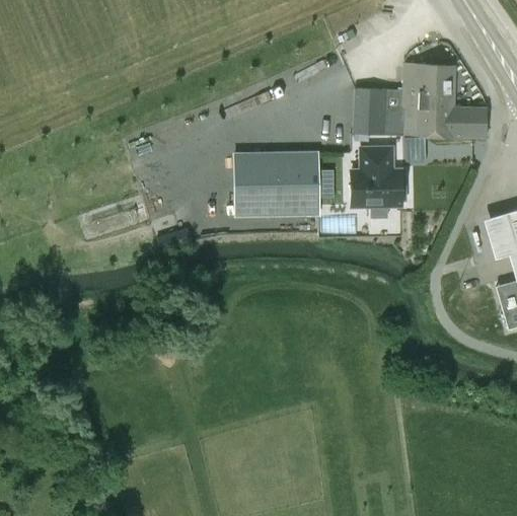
[(356,89),(353,133),(491,141),(491,107),(456,106),(457,65),(403,64),(402,90),(356,89)]
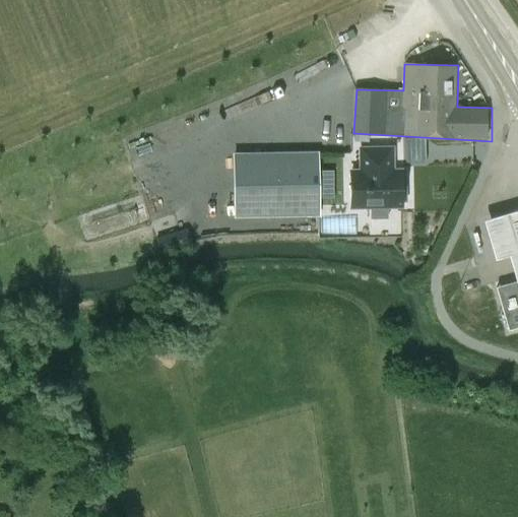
[(349,172),(351,208),(405,209),(405,203),(408,203),(408,186),(405,186),(405,169),(395,169),(395,147),(360,146),(362,168),(349,169),(349,172)]
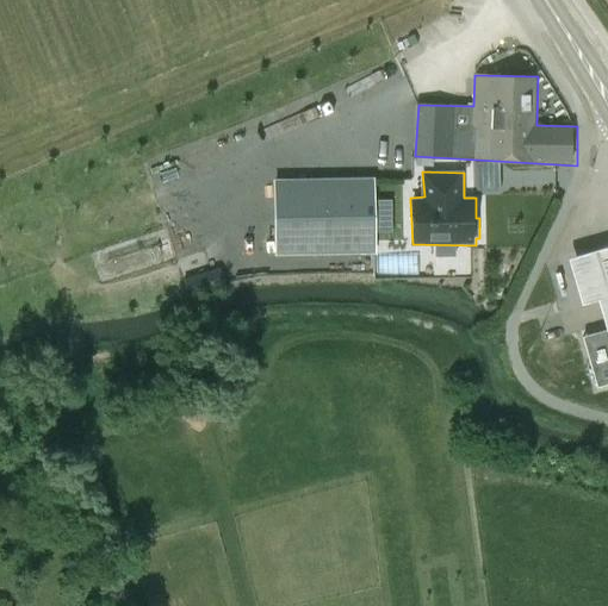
[(374,255),(373,183),(275,185),(277,257),(374,255)]
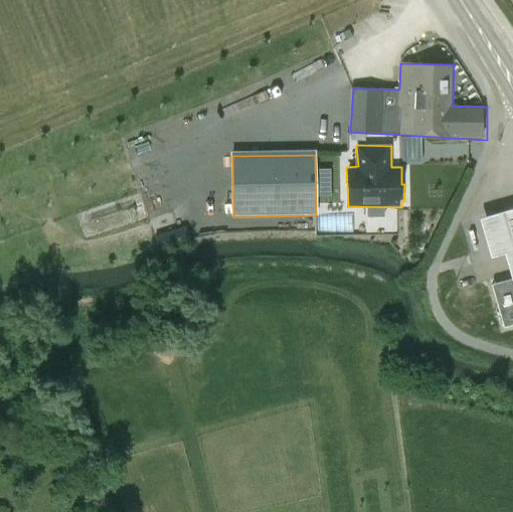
[(512,210),(481,218),(491,258),(506,253),(512,277),(512,210)]
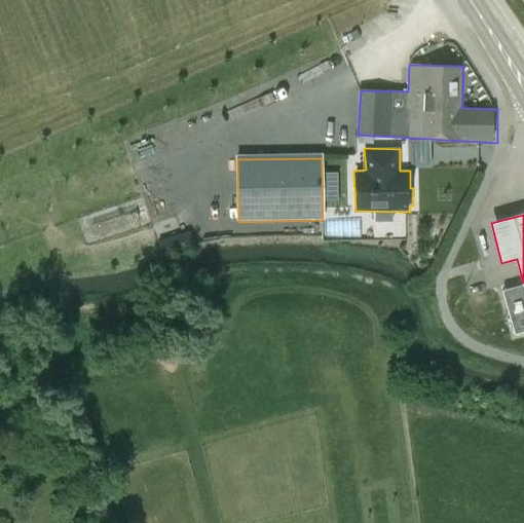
[(159,236),(160,254),(190,252),(189,234),(159,236)]
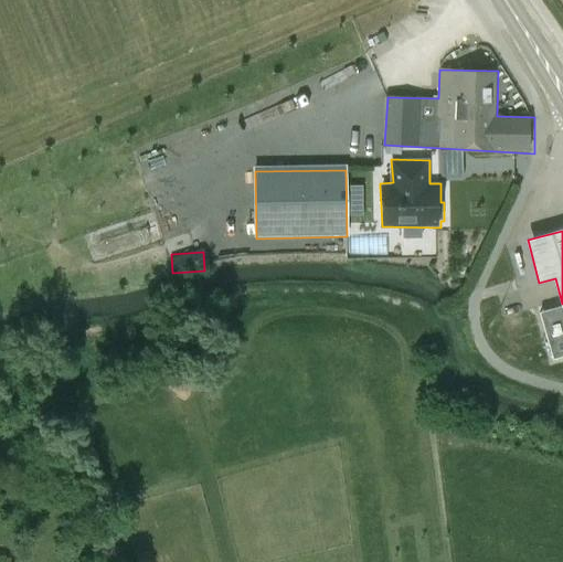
[(529,311),(553,306),(548,283),(523,289),(529,311)]
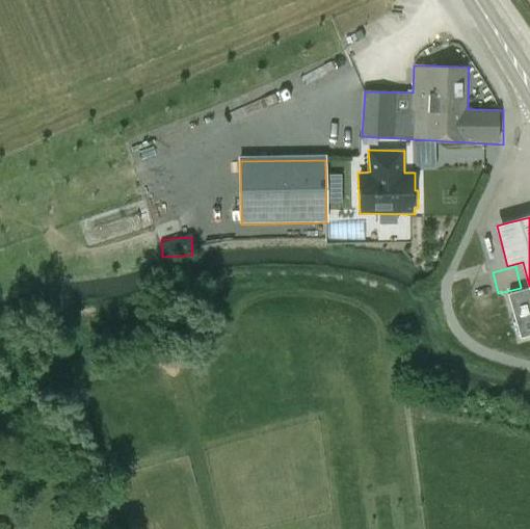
[(529,293),(508,298),(521,342),(529,339),(529,293)]
